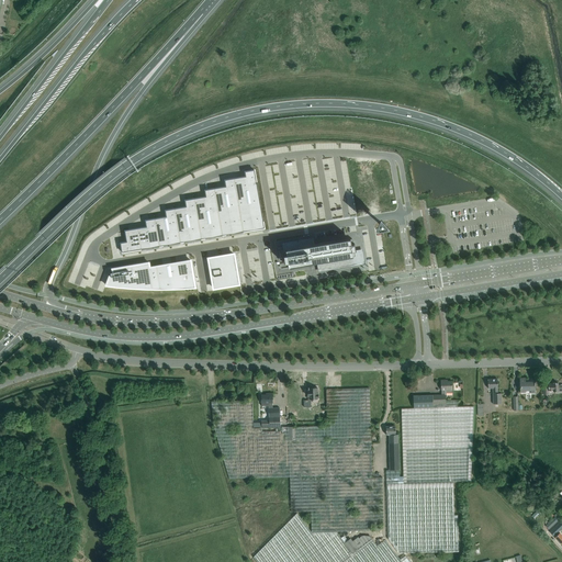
[(127,243),(121,244),(123,254),(142,250),(159,247),(180,244),(201,239),(223,236),(244,233),(265,229),(255,170),(246,172),(246,177),(234,179),(225,181),(226,188),(214,189),(205,191),(206,198),(194,200),(186,201),(187,208),(175,210),(166,211),(167,217),(155,220),(146,221),(147,227),(137,229),(126,232),(127,243)]
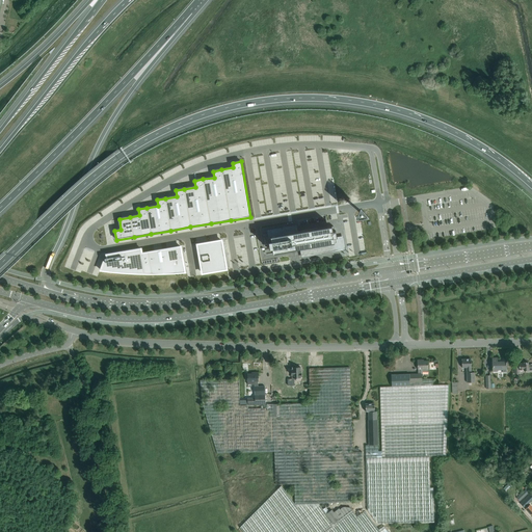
[(289,228),(269,231),(270,241),(269,242),(270,248),(272,248),(272,254),(301,248),(302,255),(343,248),(342,238),(336,239),(336,238),(337,238),(336,231),(334,231),(334,225),(296,233),(295,227),(293,227),(293,225),(289,225),(289,228)]
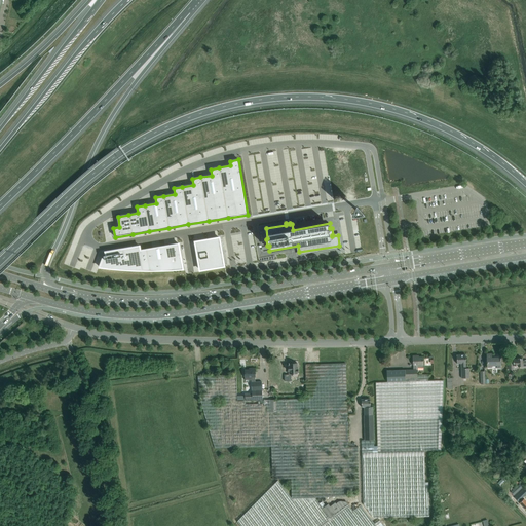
[(219,237),(195,241),(195,246),(196,248),(199,264),(199,266),(200,270),(224,266),(222,254),(221,254),(220,250),(221,250),(219,237)]
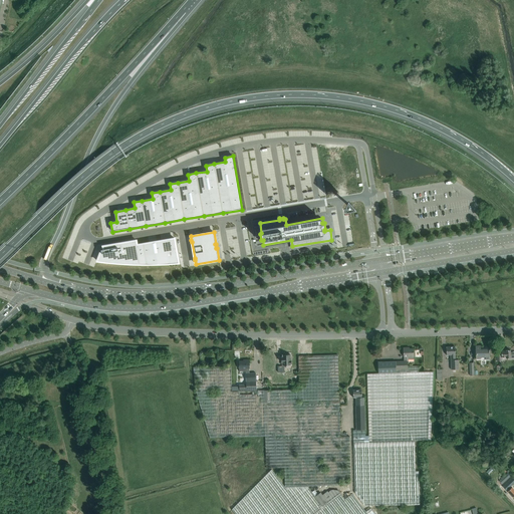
[(100,252),(97,261),(106,262),(111,263),(117,263),(123,264),(129,264),(135,264),(140,264),(147,264),(154,264),(160,264),(166,264),(169,264),(179,263),(175,238),(162,240),(161,240),(157,241),(156,241),(150,242),(149,242),(138,244),(137,244),(137,240),(103,246),(103,249),(101,250),(101,252),(100,252)]
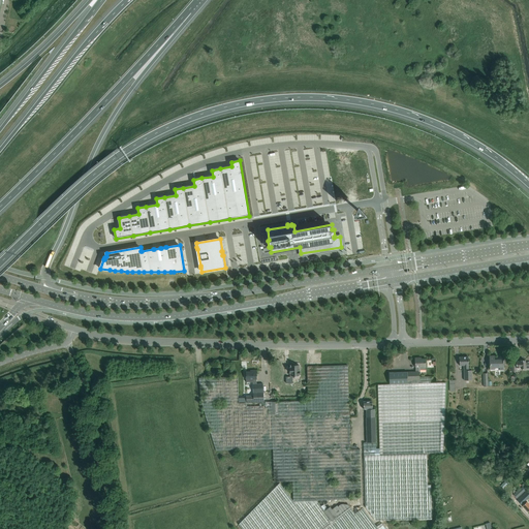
[(504,371),(504,360),(503,360),(494,361),(494,355),(489,355),(490,370),(496,370),(495,369),(500,369),(500,371),(504,371)]
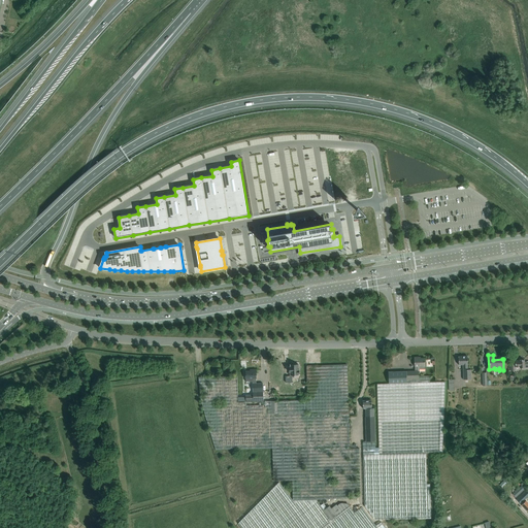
[(468,365),(467,356),(458,357),(459,365),(462,365),(463,378),(470,378),(470,369),(467,369),(467,365),(468,365)]
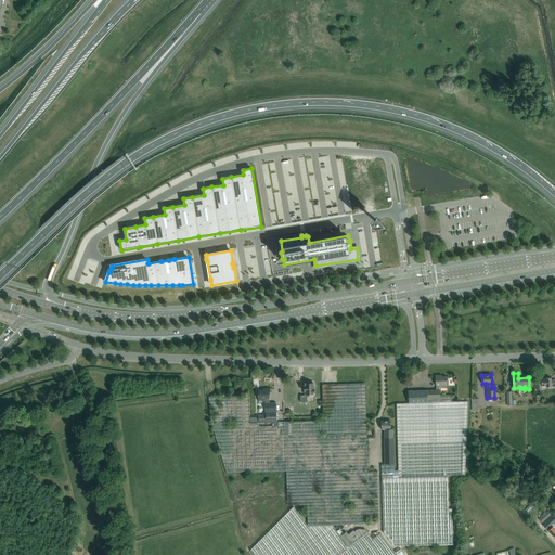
[(451,402),(451,395),(440,396),(440,389),(440,388),(447,388),(447,376),(439,376),(439,375),(436,375),(436,390),(408,391),(409,403),(397,403),(397,407),(467,404),(468,401),(451,402)]
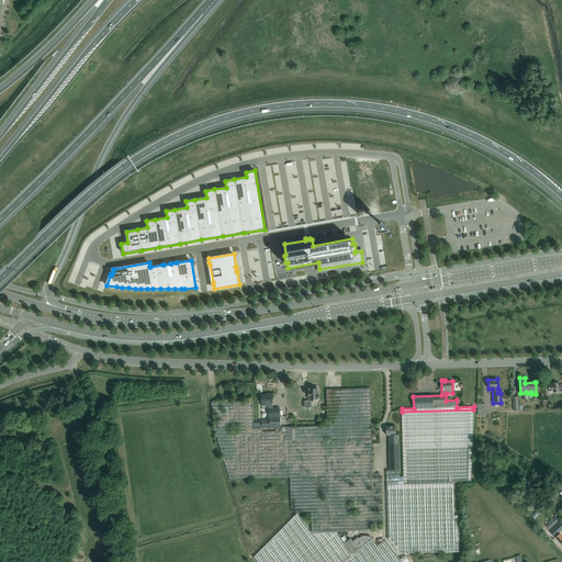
[(548,385),(543,385),(543,395),(549,395),(549,391),(553,391),(553,392),(561,391),(561,384),(559,385),(559,382),(553,382),(553,383),(548,383),(548,385)]
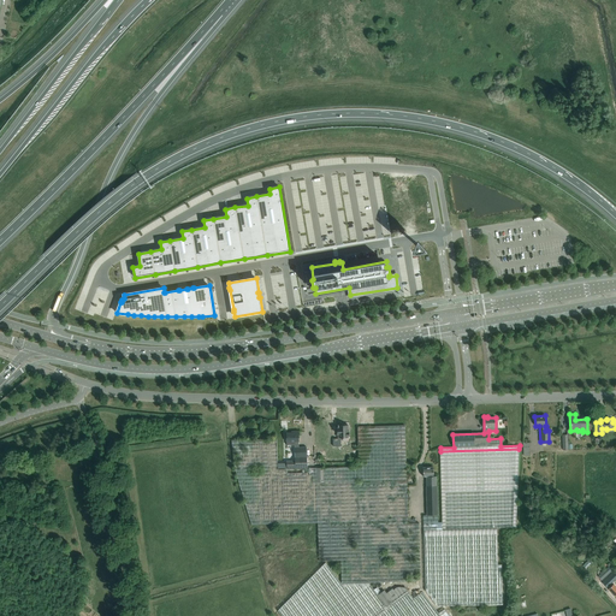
[(348,426),(348,425),(343,425),(341,422),(338,425),(338,426),(338,428),(337,428),(337,434),(339,433),(339,438),(333,439),(333,440),(333,446),(341,446),(341,438),(343,438),(343,440),(348,440),(348,437),(349,437),(349,431),(348,431),(348,430),(350,427),(348,426)]
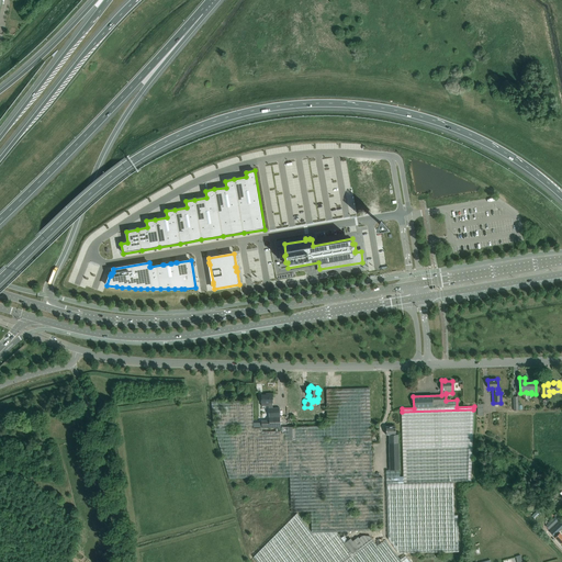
[(289,440),(290,476),(291,512),(311,510),(312,531),(298,513),(254,557),(257,561),(411,561),(406,555),(401,559),(385,539),(378,546),(370,536),(362,535),(359,538),(358,537),(352,541),(350,538),(348,540),(345,536),(341,538),(337,531),(382,530),(384,526),(382,483),(382,478),(372,478),(370,388),(326,390),(327,425),(295,426),(296,439),(289,440)]
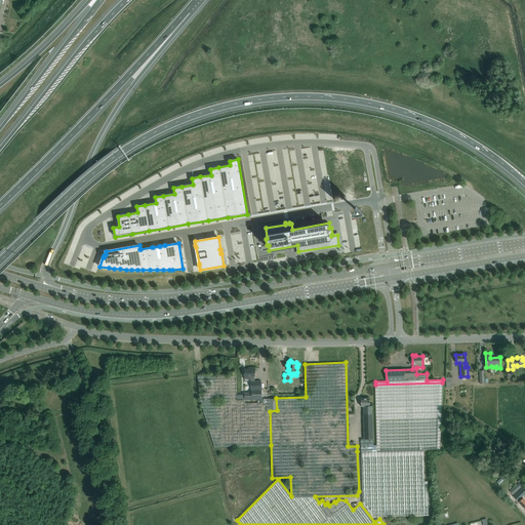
[(250,369),(244,369),(244,376),(244,379),(251,379),(251,381),(251,389),(251,390),(251,393),(244,393),(244,399),(261,399),(261,380),(254,381),(254,367),(250,367),(250,369)]
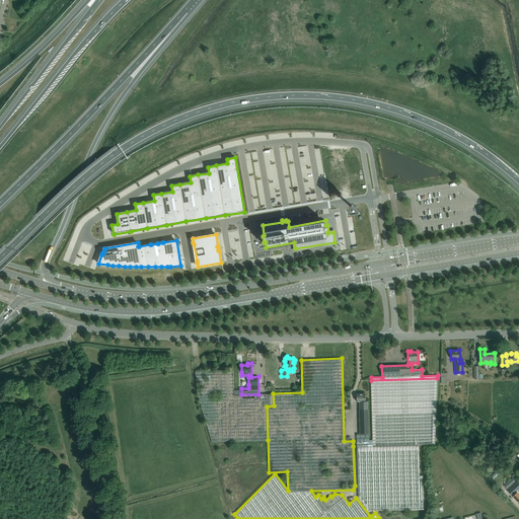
[(233,370),(195,371),(196,376),(198,393),(212,442),(268,440),(267,406),(267,394),(261,394),(261,398),(241,398),(241,395),(234,395),(233,370)]
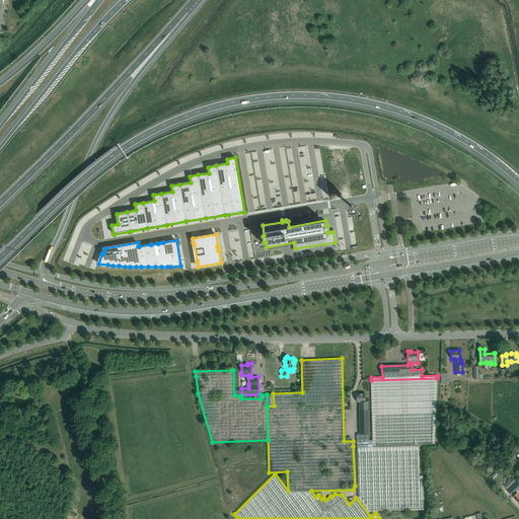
[(435,445),(437,393),(437,378),(371,380),(371,395),(372,440),(357,440),(359,497),(369,511),(424,509),(423,475),(420,475),(419,445),(435,445)]
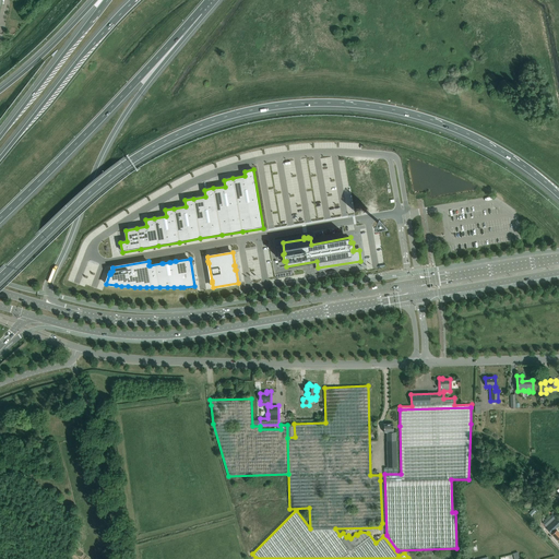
[(393,424),(384,425),(384,432),(388,432),(388,441),(389,467),(399,467),(397,441),(396,441),(396,432),(393,432),(393,424)]
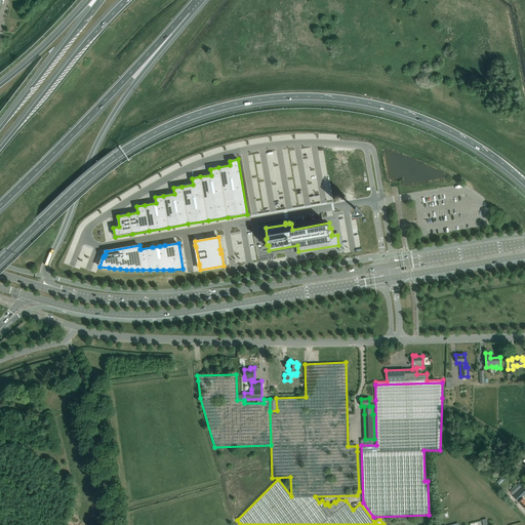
[(514,486),(510,491),(513,494),(522,486),(519,482),(514,486)]
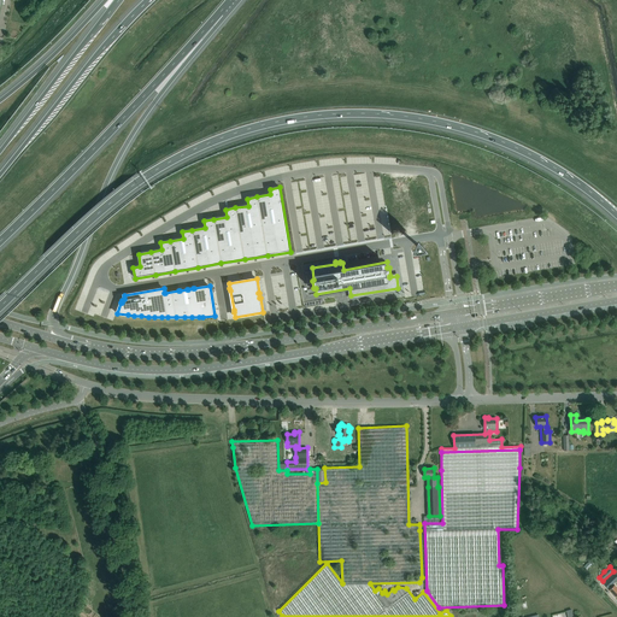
[(605,586),(616,597),(616,595),(616,587),(611,581),(605,586)]
